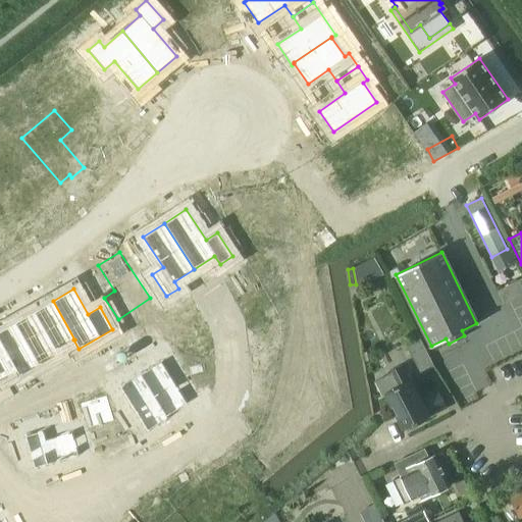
[(53,301),(34,311),(56,350),(73,340),(74,340),(53,301)]
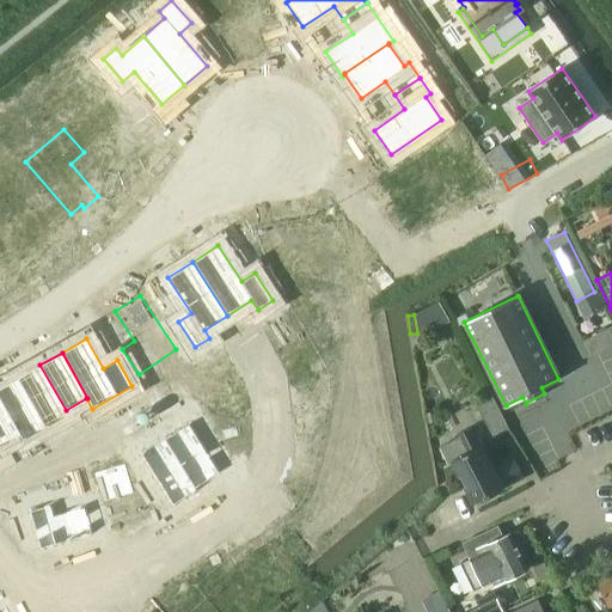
[(40,365),(17,378),(46,428),(69,415),(66,410),(40,365)]
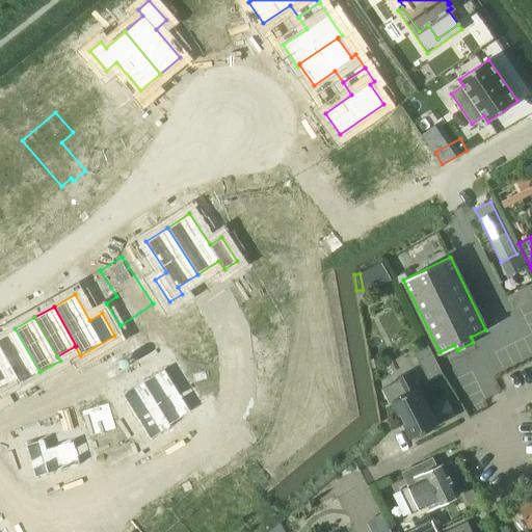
[(15,328),(0,336),(0,347),(18,379),(17,379),(19,383),(40,372),(15,328)]
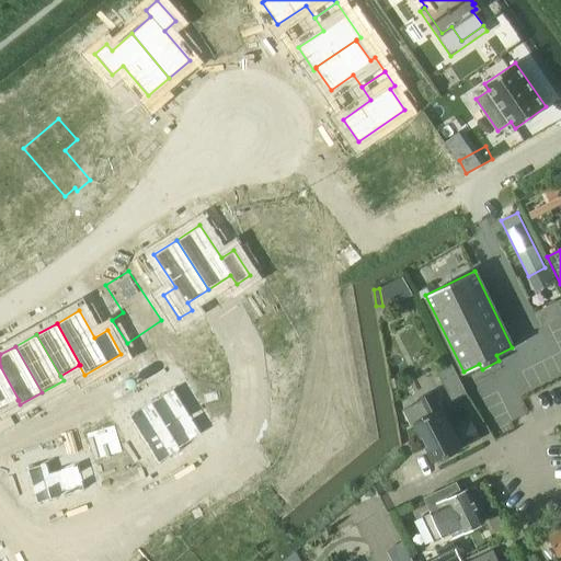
[(436,370),(436,371),(450,401),(466,395),(451,363),(436,370)]
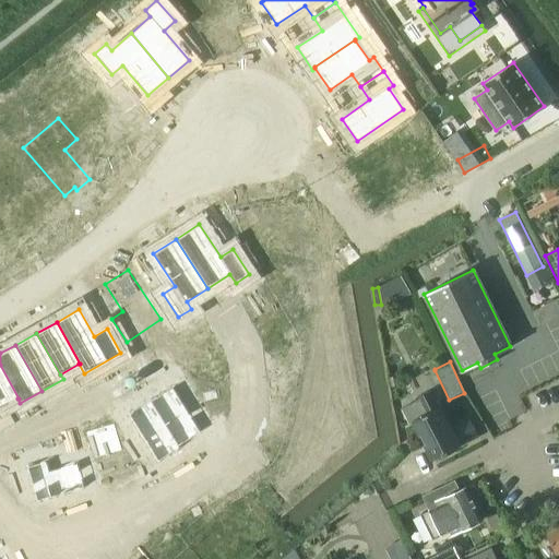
[(0,365),(0,420),(2,419),(0,415),(0,408),(18,399),(19,399),(0,365)]
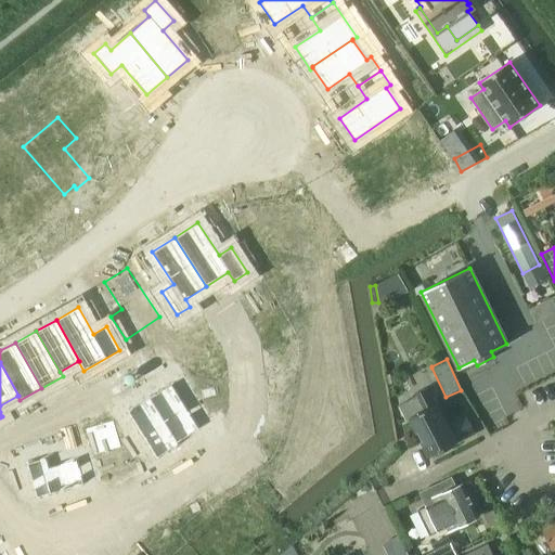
[(171,383),(149,398),(177,443),(178,442),(199,429),(171,383)]
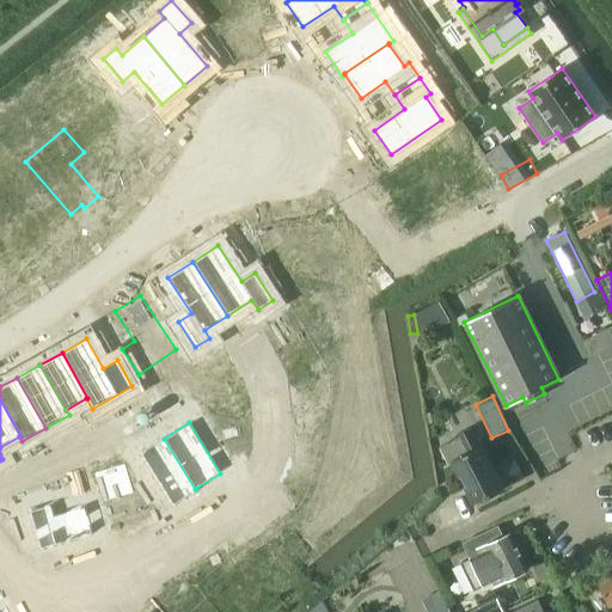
[(102,423),(89,430),(93,439),(106,432),(102,423)]
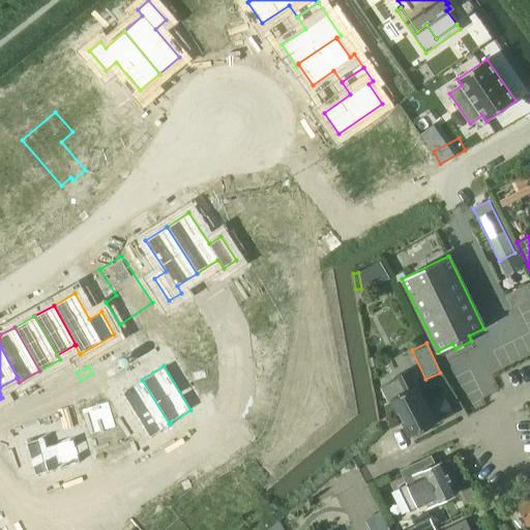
[(395,379),(381,387),(387,401),(391,399),(411,436),(414,434),(417,437),(423,434),(423,430),(453,413),(445,396),(427,406),(408,369),(393,376),(395,379)]
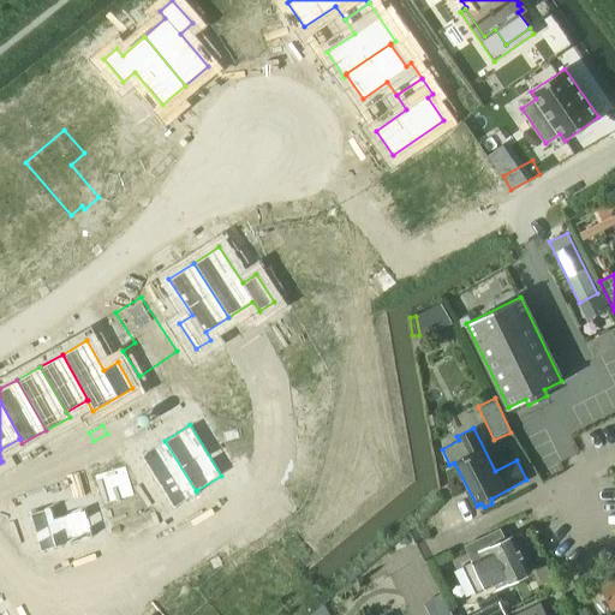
[(237,429),(222,433),(225,442),(239,439),(237,429)]
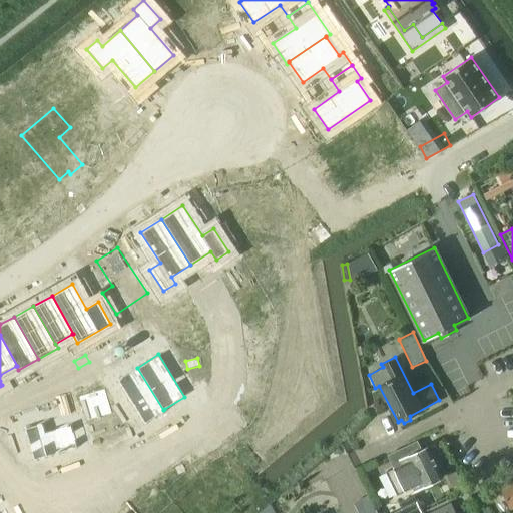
[(137,368),(117,380),(144,424),(165,411),(164,409),(163,410),(137,368)]
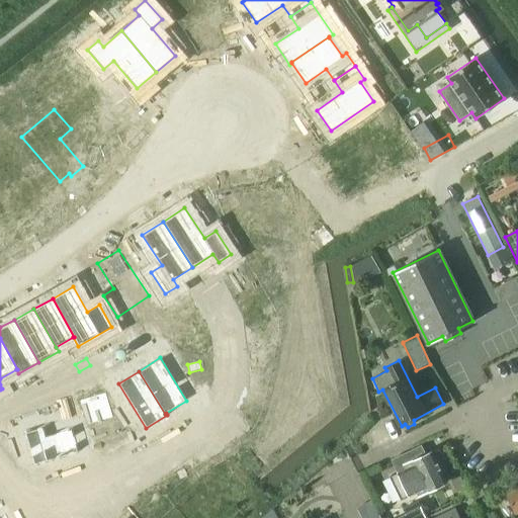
[(59,373),(48,379),(52,386),(63,380),(59,373)]
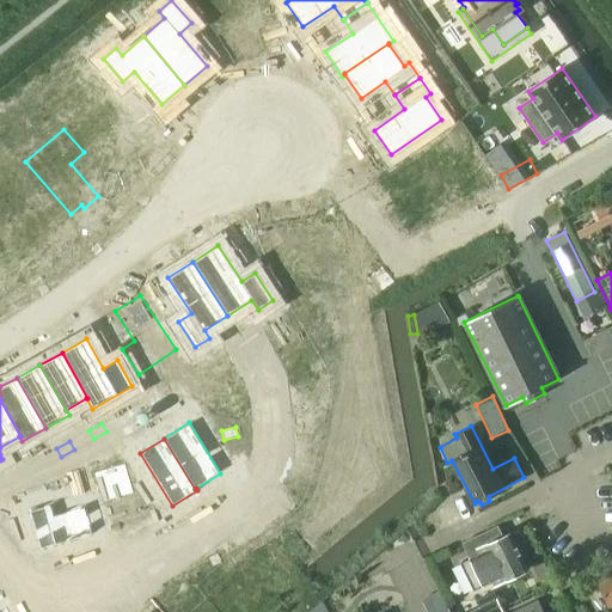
[(56,448),(44,456),(49,464),(61,457),(56,448)]
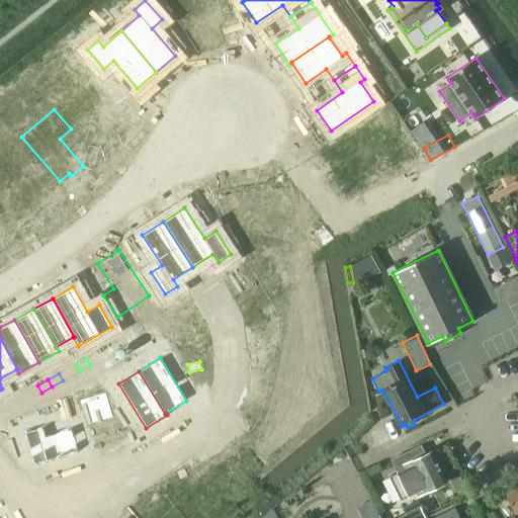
[(105,393),(92,397),(99,421),(112,418),(105,393)]
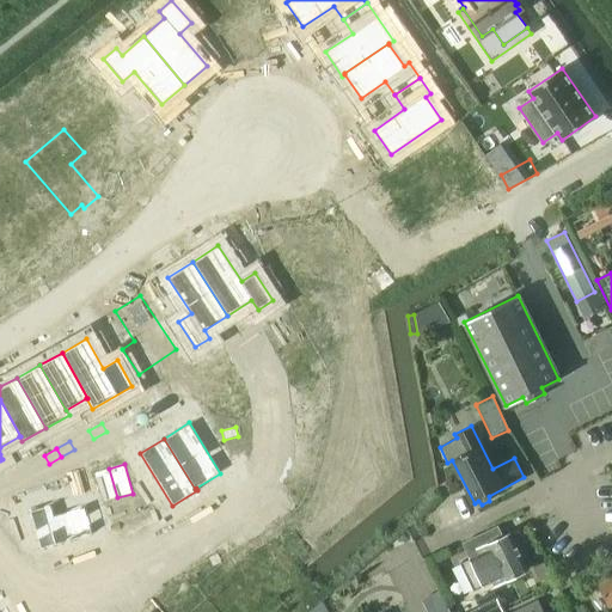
[(109,469),(93,473),(102,502),(117,497),(109,469)]
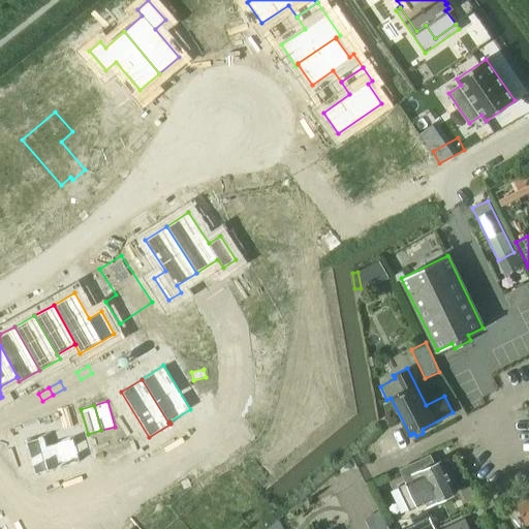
[(44,435),(25,441),(34,475),(81,462),(73,437),(47,444),(44,435)]
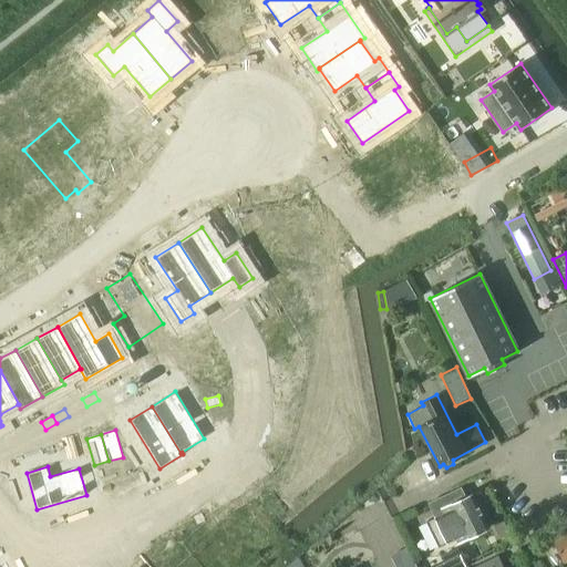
[(461,487),(429,503),(441,528),(440,528),(439,533),(442,540),(446,542),(455,538),(457,543),(488,527),(472,494),(466,496),(461,487)]
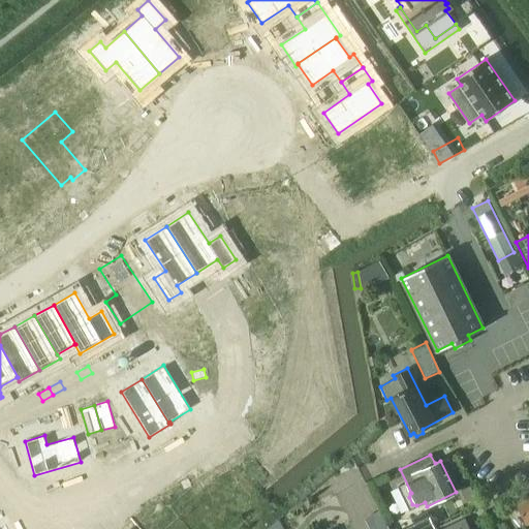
[(528,496),(516,502),(527,524),(528,523),(528,496)]
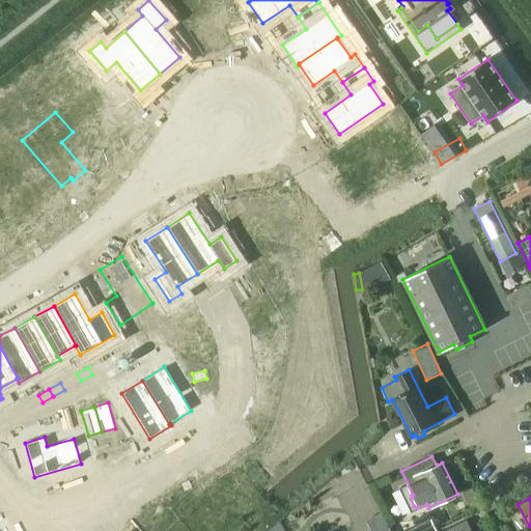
[(416,527),(407,530),(434,530),(435,530),(429,519),(415,526),(416,527)]
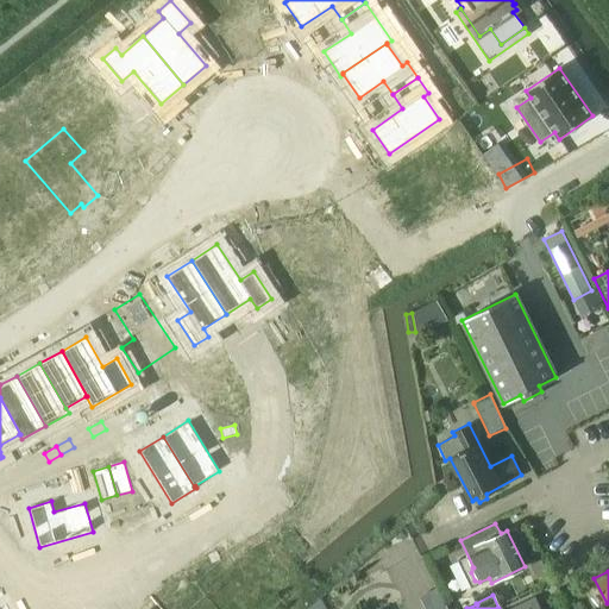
[(540,608),(535,597),(509,608),(545,608),(542,608),(540,608)]
